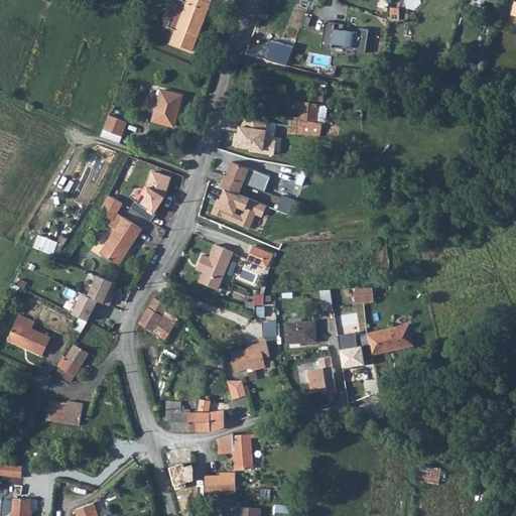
[(174,30),(169,44),(191,52),(211,4),(200,0),(186,0),(185,2),(179,0),(174,0),(168,15),(171,17),(167,28),(174,30)]
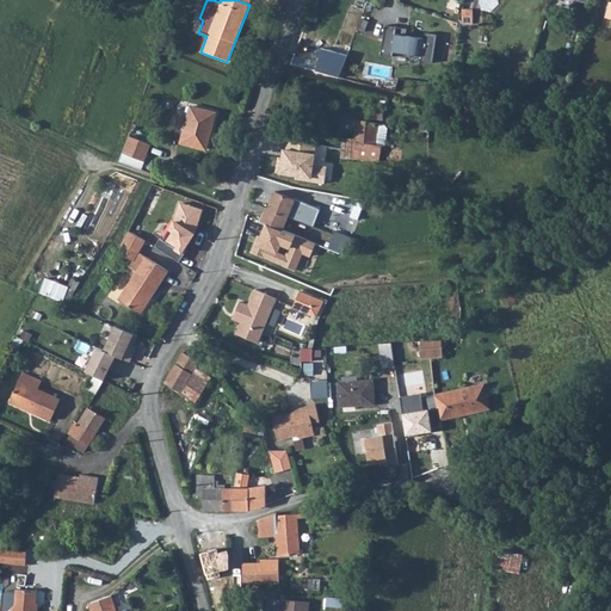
[(432,63),(437,35),(425,34),(424,38),(395,34),(396,26),(386,24),(380,55),(392,56),(393,51),(420,56),(420,61),(432,63)]
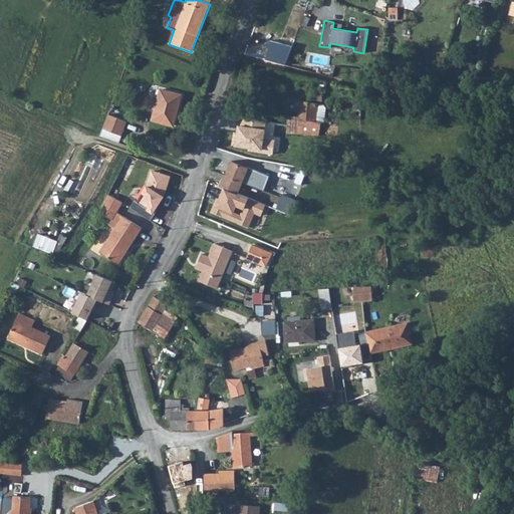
[(290,47),(271,41),(265,59),(285,65),(290,47)]
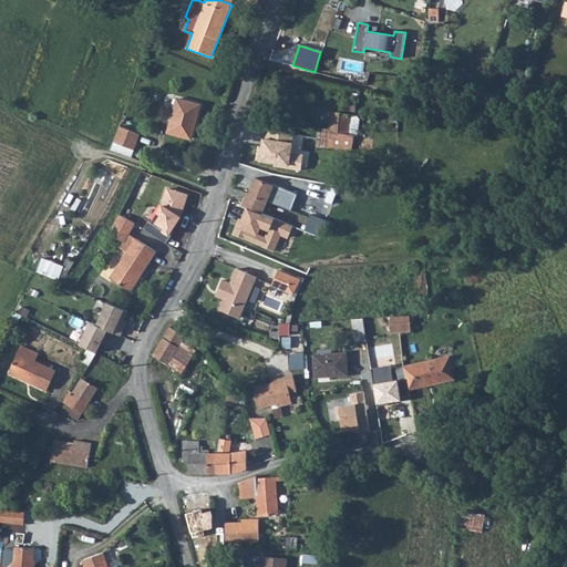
[(178,101),(169,132),(189,138),(199,106),(178,101)]
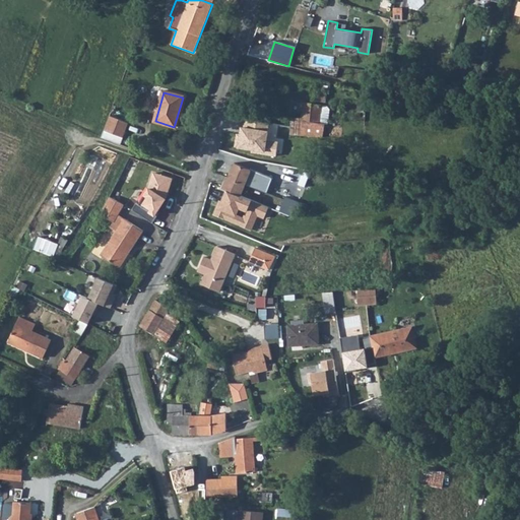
[(304,104),(301,118),(303,118),(302,121),(318,123),(321,106),(304,104)]
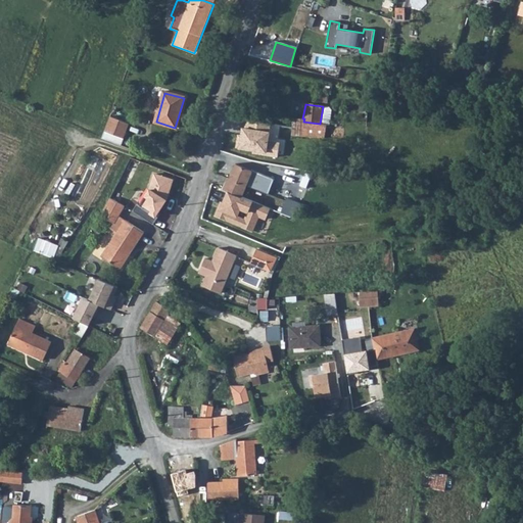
[(110,115),(105,131),(126,137),(130,124),(110,115)]
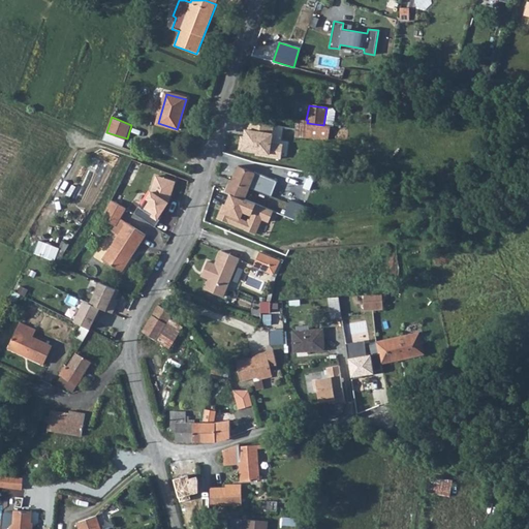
[(297,119),(296,128),(297,129),(306,130),(307,123),(308,120),(306,120),(297,119)]
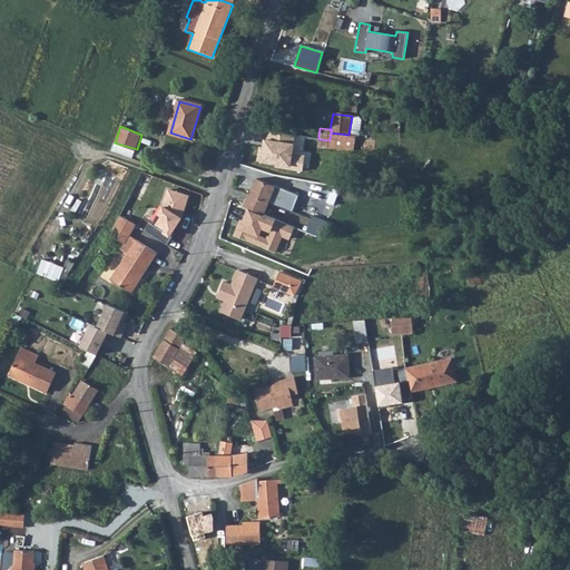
[(296,134),(268,130),(267,138),(263,137),(262,145),(258,144),(256,161),(276,165),(276,167),(302,170),(304,155),(294,154),(296,134)]
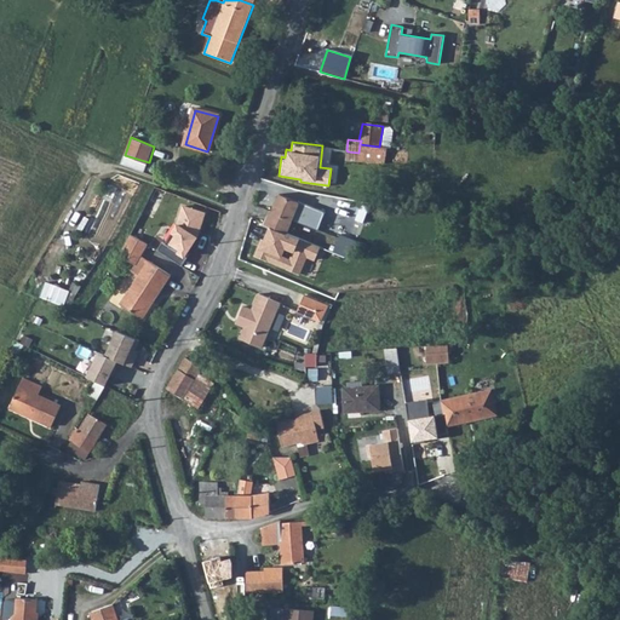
[(359,153),(348,151),(346,161),(357,162),(359,153)]
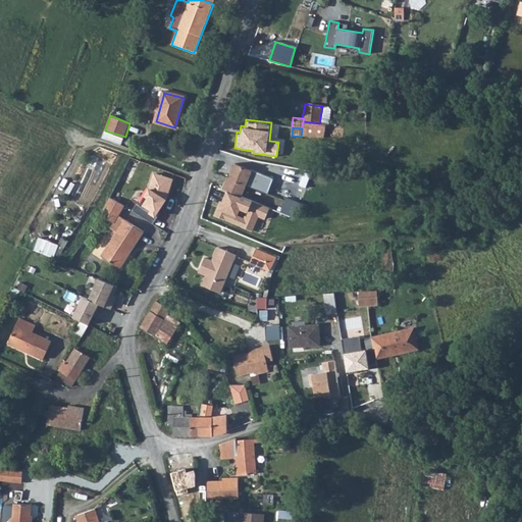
[(236,164),(221,191),(227,192),(241,198),(247,185),(267,193),(272,178),(236,164)]
